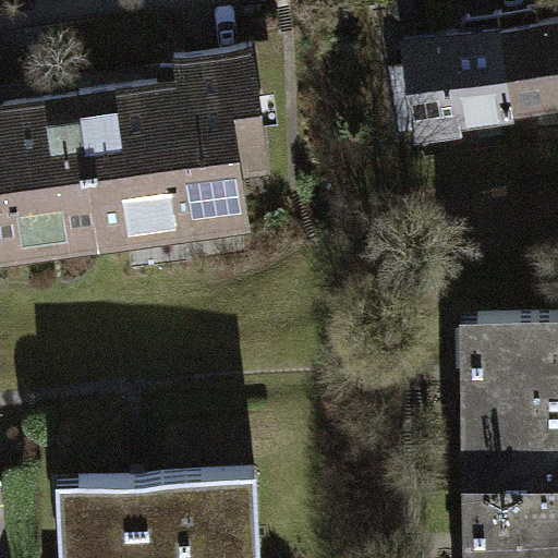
[(509,105),(557,98),(557,13),(534,16),(532,5),(497,9),(509,105)]
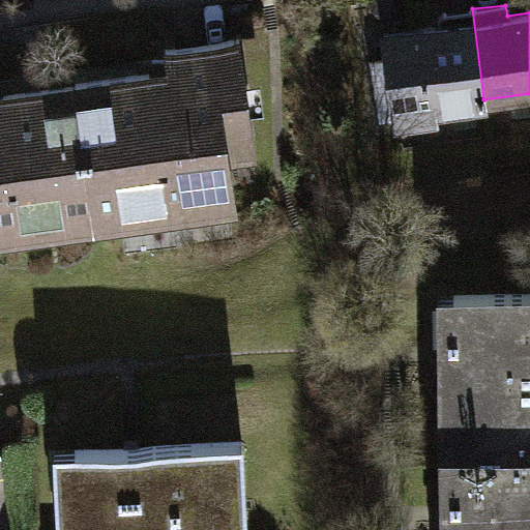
[(380,112),(483,99),(472,8),(438,13),(439,28),(384,35),(389,75),(376,77),(380,112)]
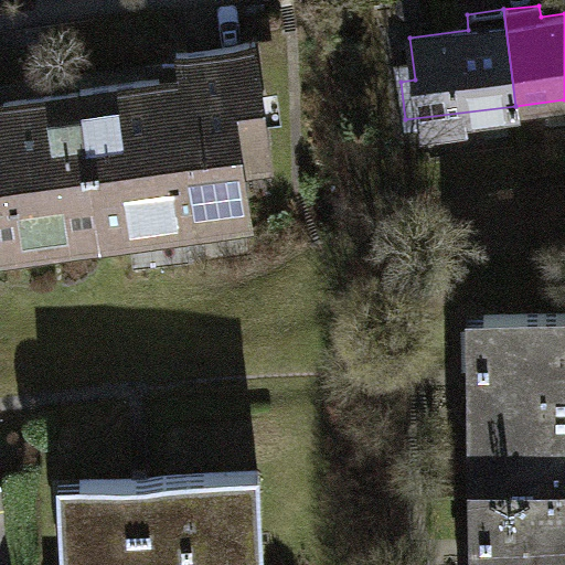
[(158,78),(81,91),(102,241),(136,235),(134,217),(172,212),(174,227),(210,222),(206,205),(248,199),(241,145),(269,140),(255,43),(181,53),(187,91),(160,94),(158,78)]
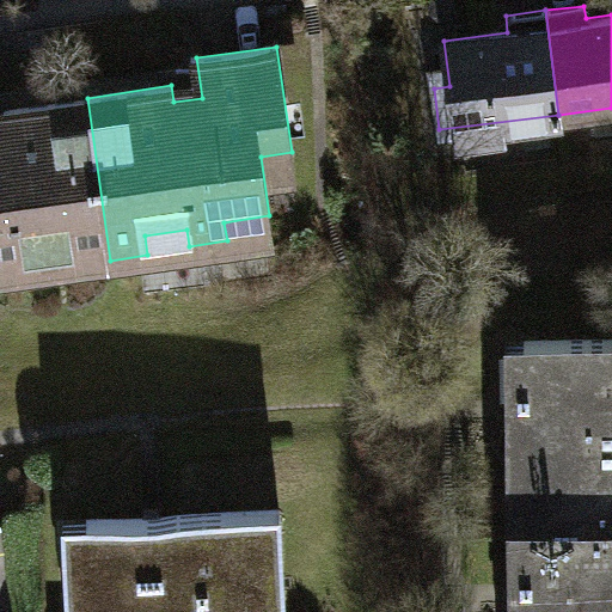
[(110,261),(87,98),(1,110),(4,127),(0,127),(0,273),(30,269),(28,252),(69,248),(72,267),(110,261)]
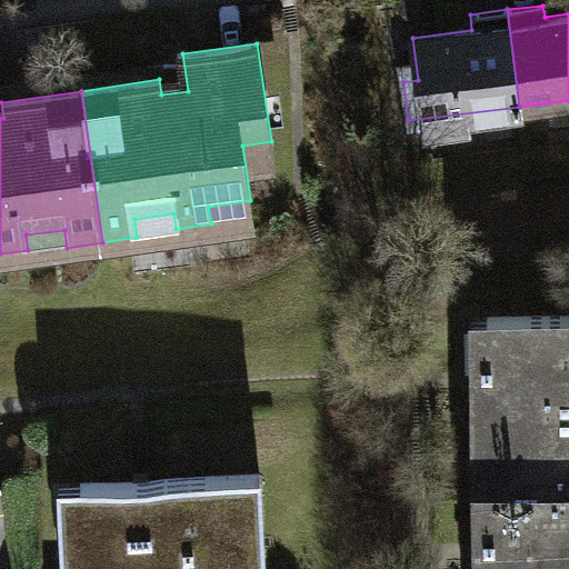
[(486,396),(486,487),(568,487),(568,316),(486,316),(486,359),(466,359),(466,396),(486,396)]
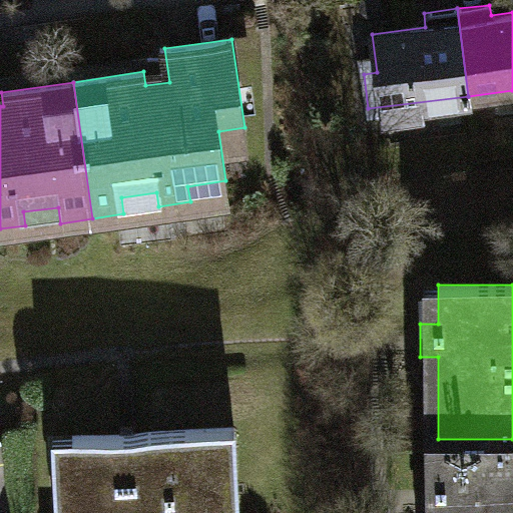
[(233,512),(229,426),(67,435),(71,512),(233,512)]
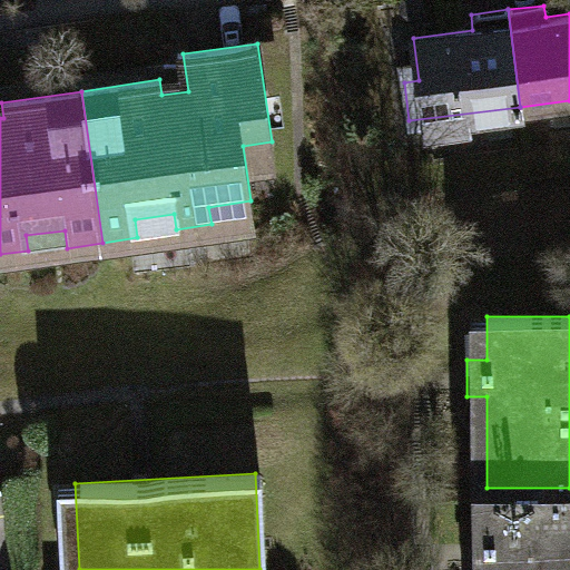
[(489,568),(489,569),(569,569),(569,488),(487,488),(487,533),(471,533),(471,568),(489,568)]
